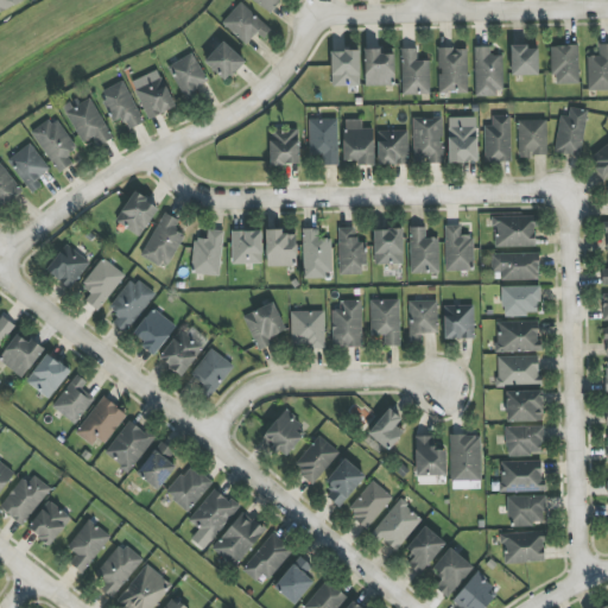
[(246,45),(257,33),(263,38),(271,30),(241,2),(222,23),(246,45)]
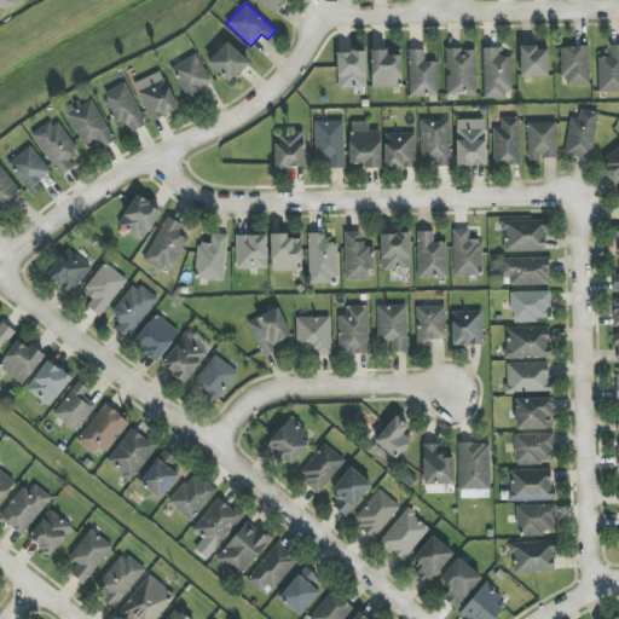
[(249,63),(227,42),(208,63),(230,84),(249,63)]
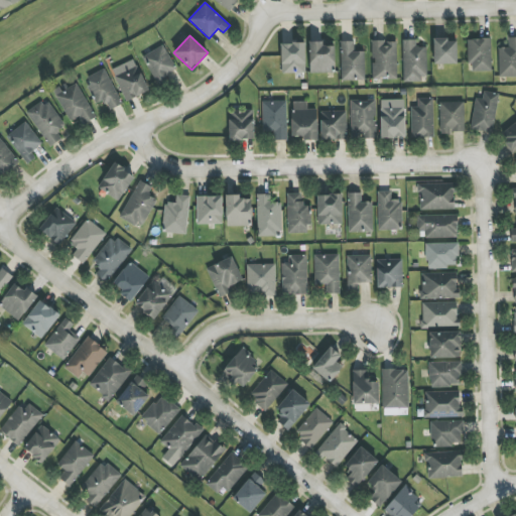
[(515,37),(508,38),(508,47),(498,47),(499,77),(515,76),(515,37)]
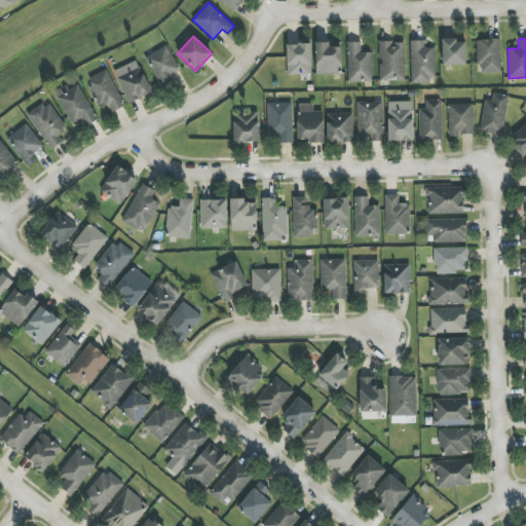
[(501,73),(500,39),(478,40),(478,73),(501,73)]
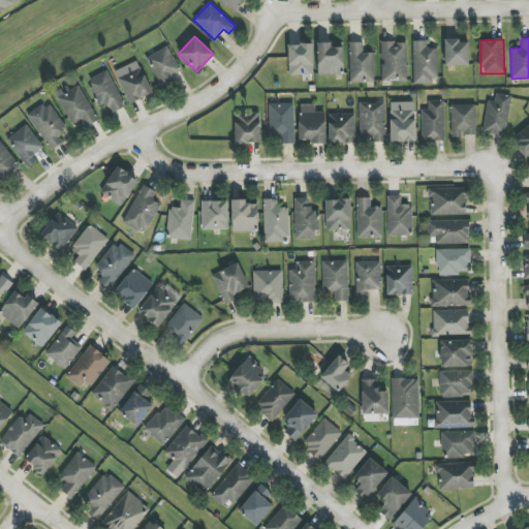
[(444,65),(468,66),(469,41),(445,40),(444,65)]
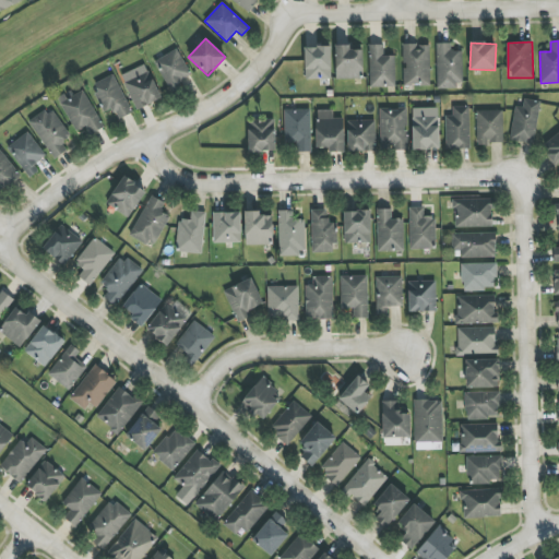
[(430,86),(429,44),(403,45),(404,86),(430,86)]
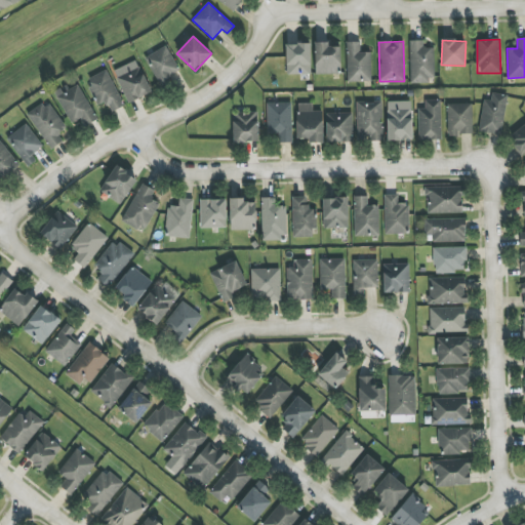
[(434,48),(423,48),(423,41),(409,41),(411,82),(435,81),(434,48)]
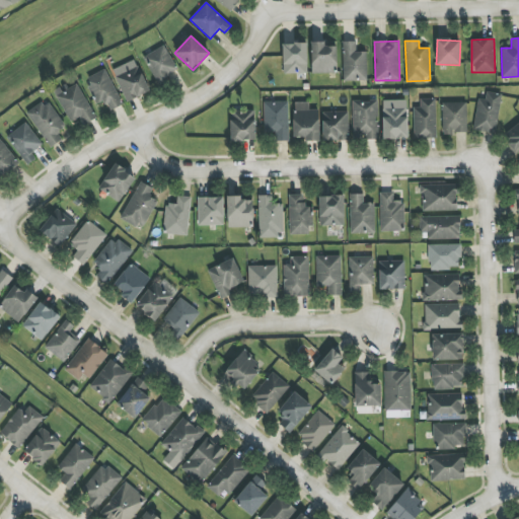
[(336,47),(325,47),(325,42),(311,42),(312,73),(337,73),(336,47)]
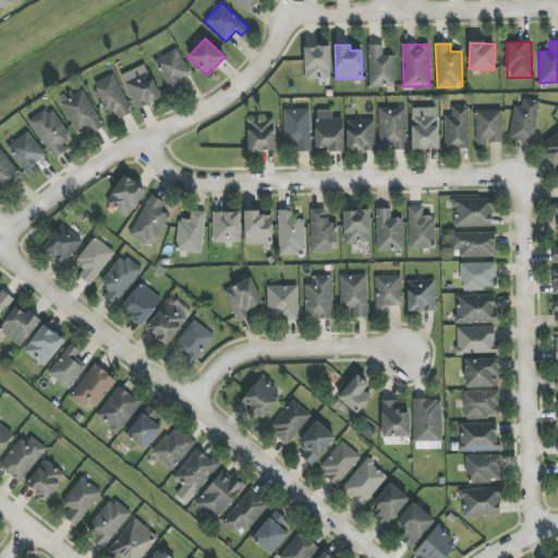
[(393,56),(383,56),(383,45),(368,45),(370,87),(395,87),(393,56)]
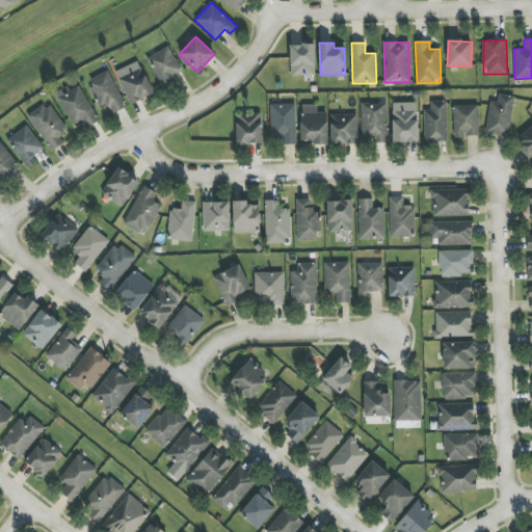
[(315,45),(290,45),(290,75),(315,76),(315,45)]
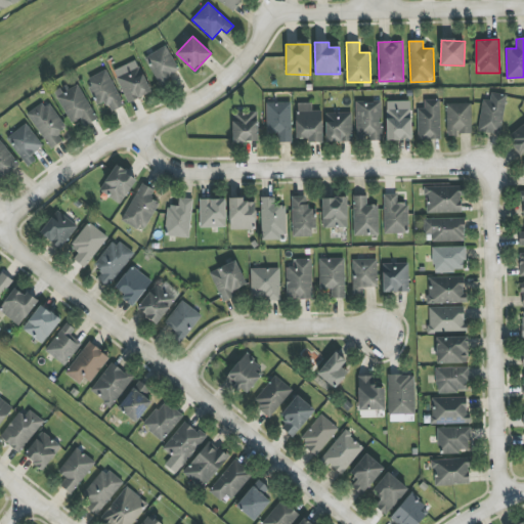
[(180,76),(167,46),(145,56),(159,85),(180,76)]
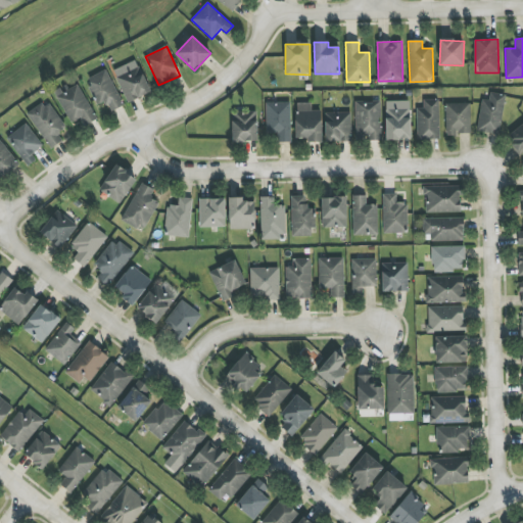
[(126,102),(150,94),(142,67),(117,75),(126,102)]
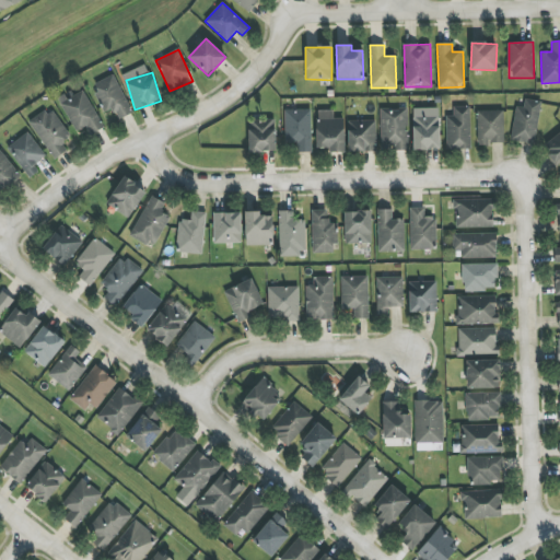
[(105,113),(114,108),(119,119),(132,114),(114,74),(92,84),(105,113)]
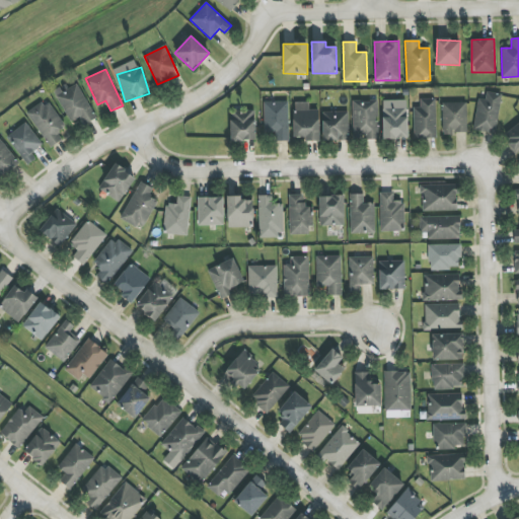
[(80,118),(83,126),(95,120),(79,83),(68,87),(67,84),(54,89),(69,123),(80,118)]
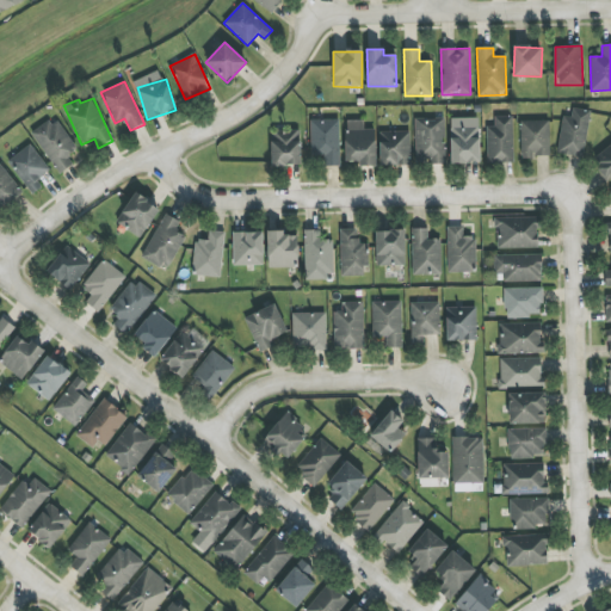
[(563,116),(556,153),(582,158),(591,111),(573,107),(571,117),(563,116)]
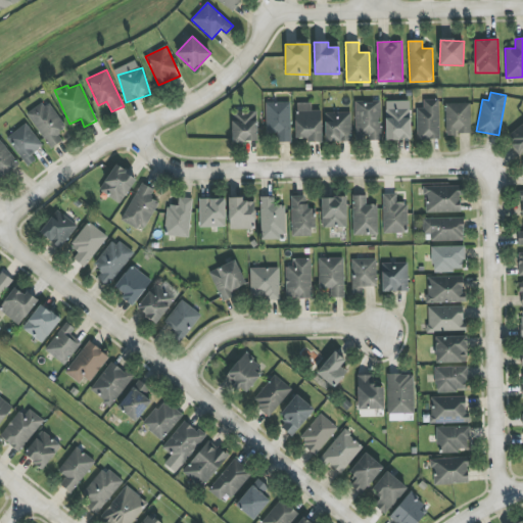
[(417,108),(417,139),(439,140),(439,100),(423,99),(423,108),(417,108)]
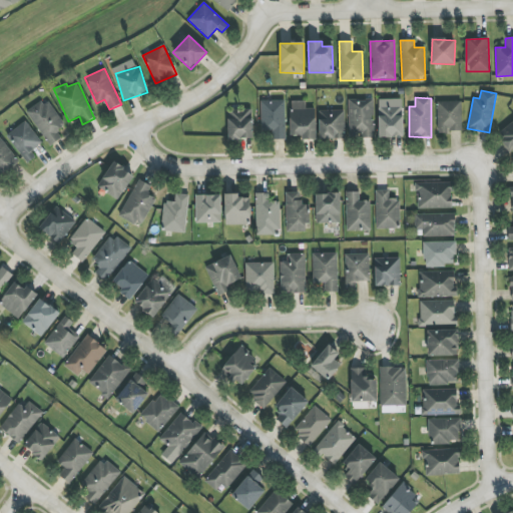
[(27,112),(49,146),(62,138),(57,130),(65,125),(47,98),(27,112)]
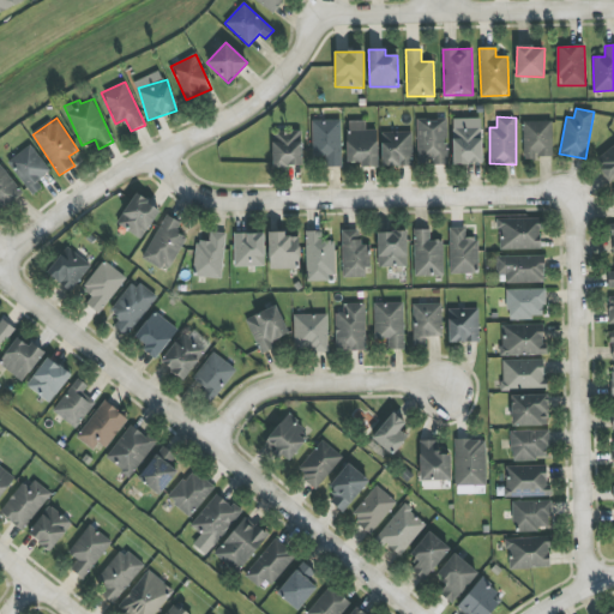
[(416,120),(417,166),(447,164),(446,119),(416,120)]
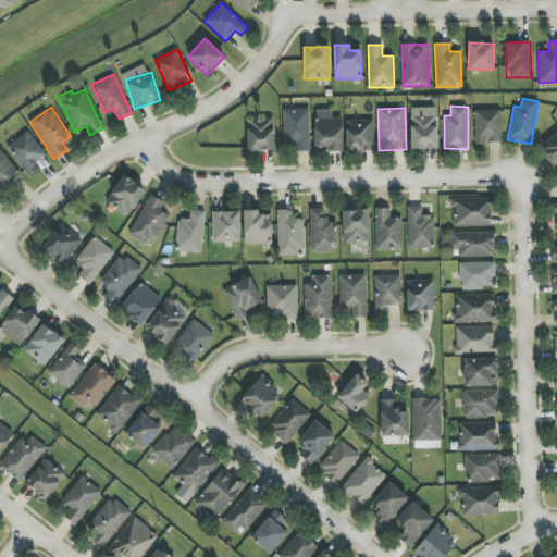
[(436,108),(410,108),(411,148),(437,148),(436,108)]
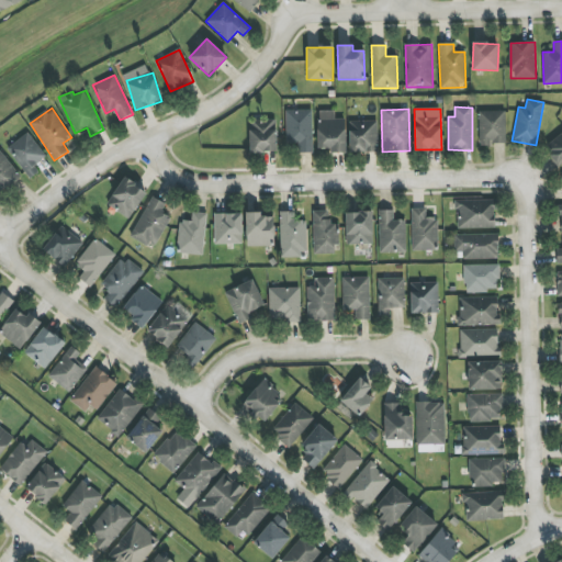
[(287,145),(298,145),(298,153),(313,153),(312,110),(285,111),(287,145)]
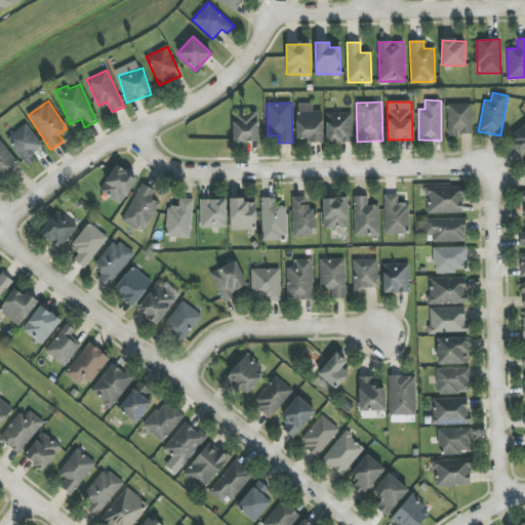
[(313,104),(296,104),(297,139),(309,138),(309,143),(323,143),(322,111),(313,112),(313,104)]
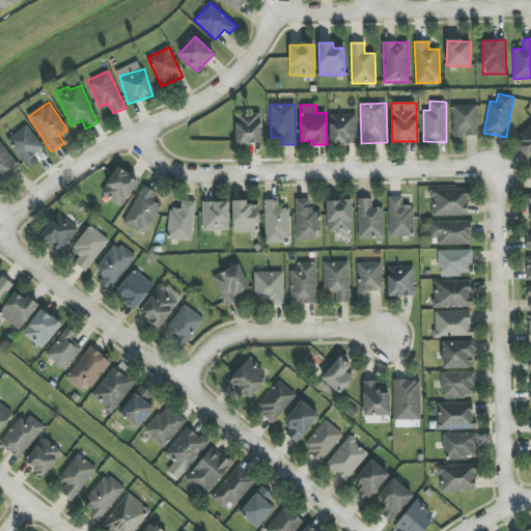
[(478,105),(452,105),(453,137),(478,136),(478,105)]
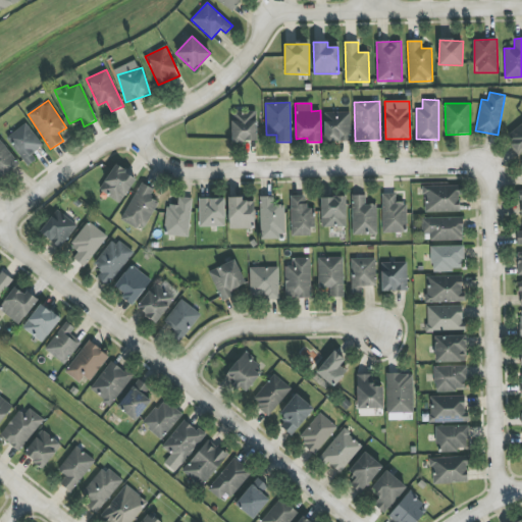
[(232,142),(257,142),(256,112),(231,112),(232,142)]
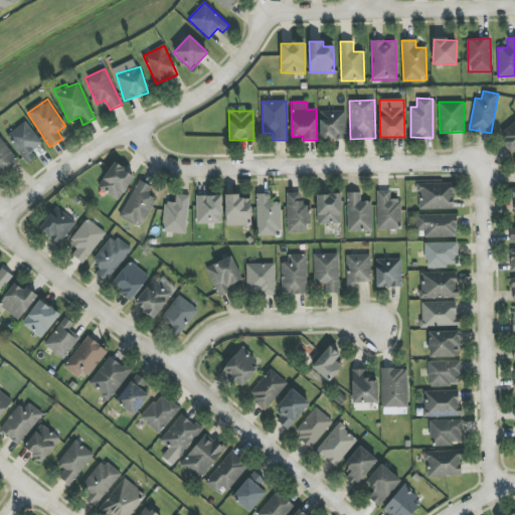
[(321,140),(346,139),(345,111),(320,112),(321,140)]
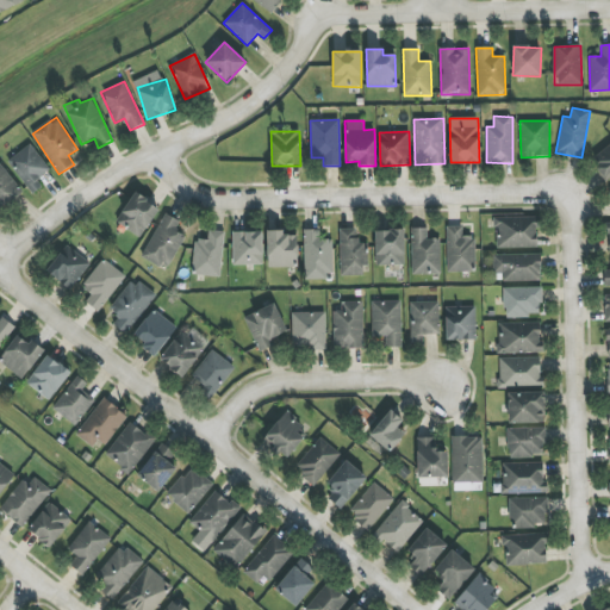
[(37,180),(50,170),(30,144),(8,161),(32,194),(42,187),(37,180)]
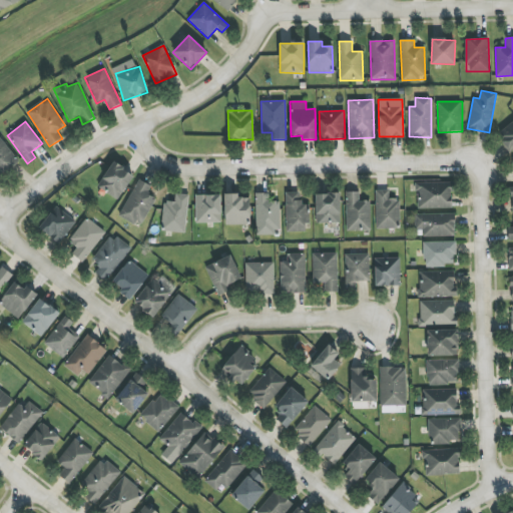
[(512,148),(512,121),(496,132),(507,151),(512,148)]
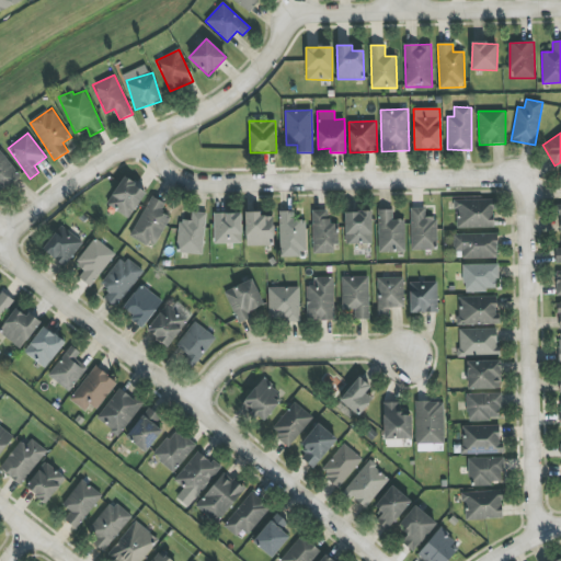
[(0,192),(21,179),(0,148),(0,147),(0,192)]
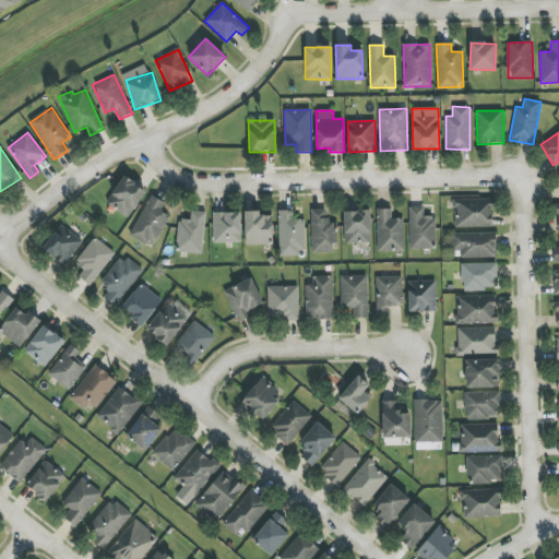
[(106,204),(129,218),(146,190),(123,176),(106,204)]
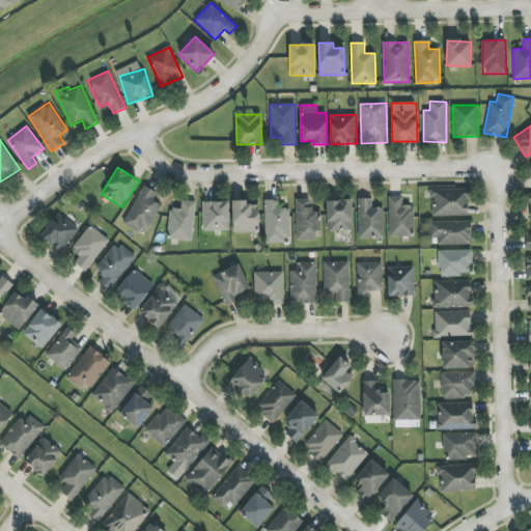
[(160,204),(152,201),(157,192),(141,186),(124,225),(147,234),(160,204)]
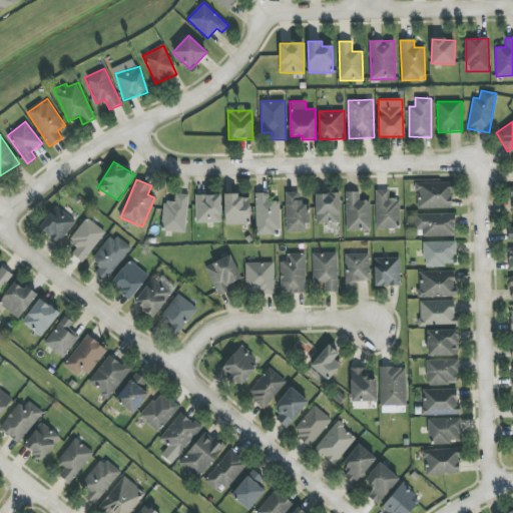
[(417,183),(417,208),(453,208),(452,182),(417,183)]
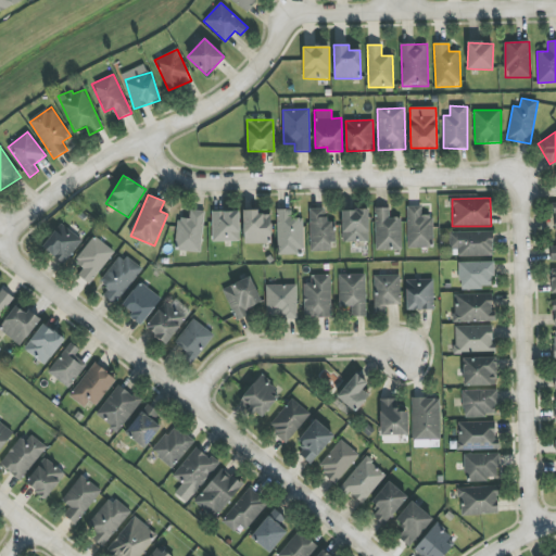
[(407,248),(433,248),(433,216),(421,216),(421,206),(406,206),(407,248)]
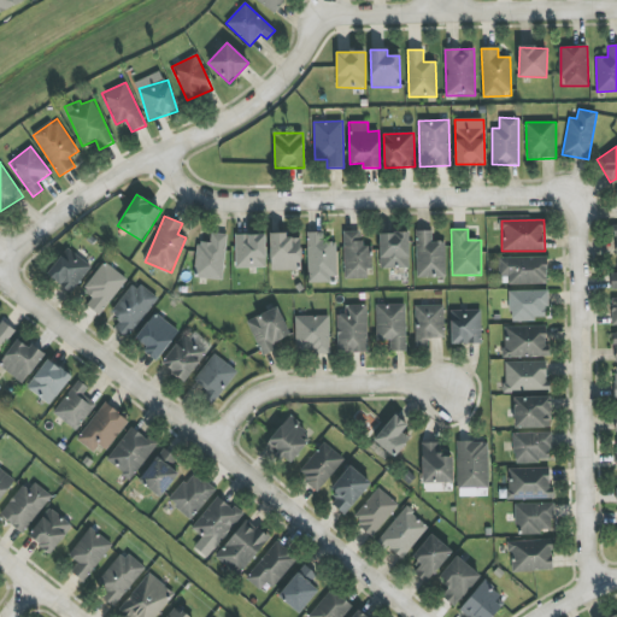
[(445,277),(445,241),(433,241),(432,230),(416,231),(417,278),(445,277)]
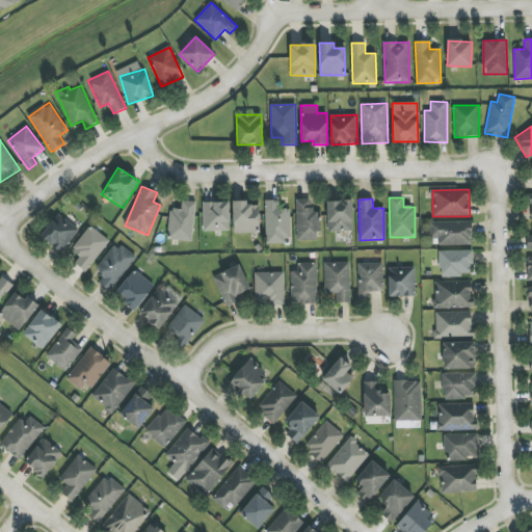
[(312,200),(296,200),(297,241),(319,240),(319,212),(312,212),(312,200)]
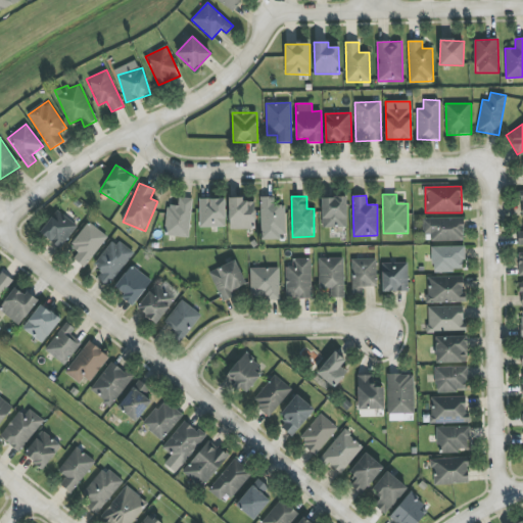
[(164,235),(189,238),(193,199),(179,197),(178,206),(168,205),(164,235)]
